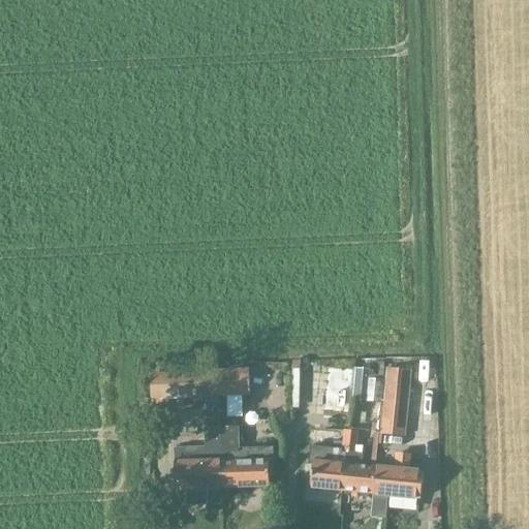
[(384,380),(382,380),(383,363),(379,362),(378,374),(372,374),(372,371),(369,370),(369,369),(356,368),(353,399),(382,402),(384,380)]
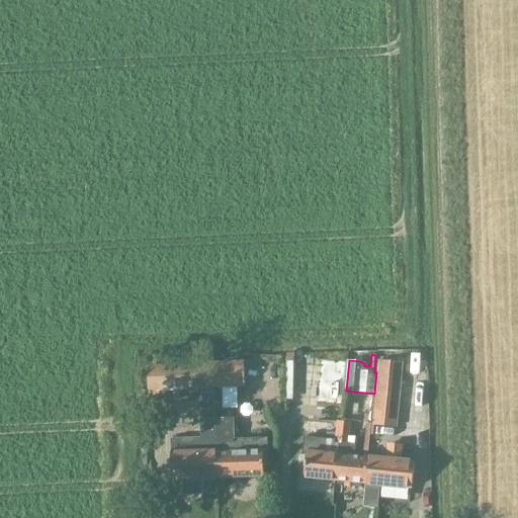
[(400,396),(403,363),(378,360),(375,394),(400,396)]
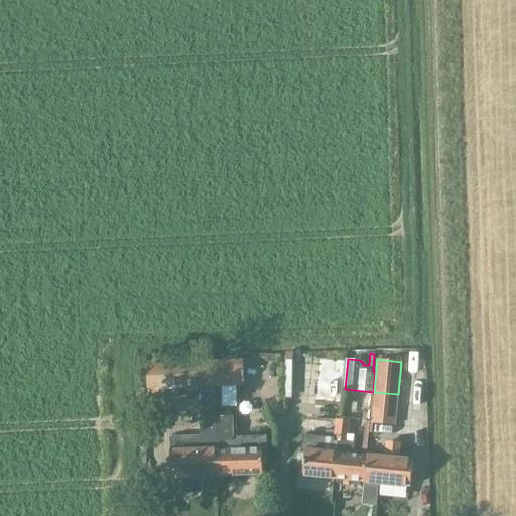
[(212,362),(212,386),(238,385),(236,360),(212,362)]
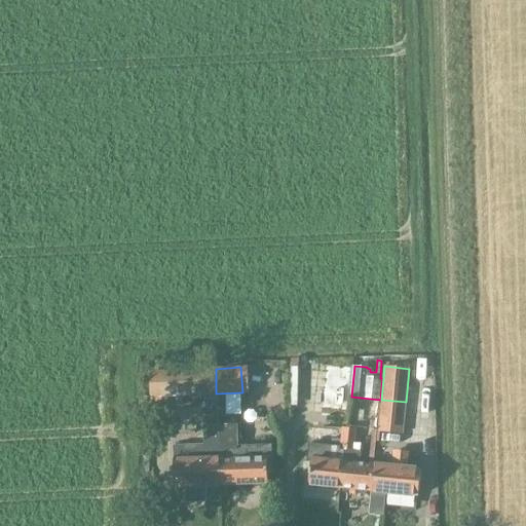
[(155,397),(216,393),(216,369),(153,372),(155,397)]
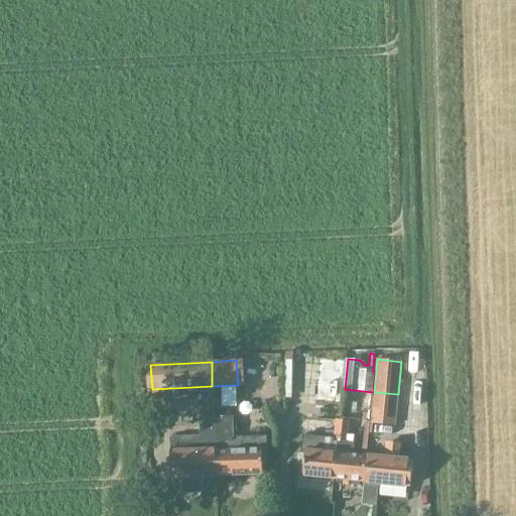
[(214,416),(213,416),(199,417),(199,434),(169,435),(169,452),(170,478),(216,476),(214,416)]
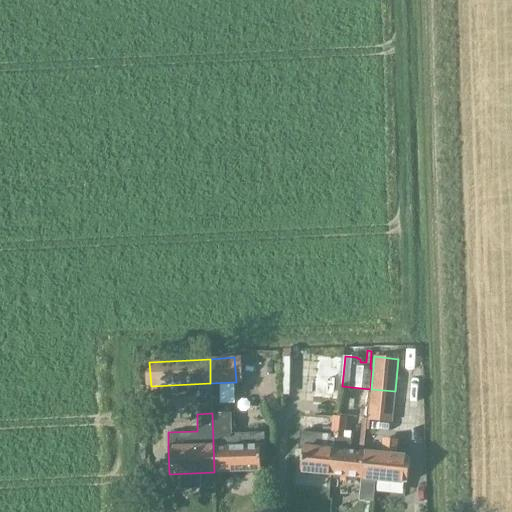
[(260,470),(259,455),(264,455),(264,432),(231,433),(230,413),(212,413),(214,472),(260,470)]
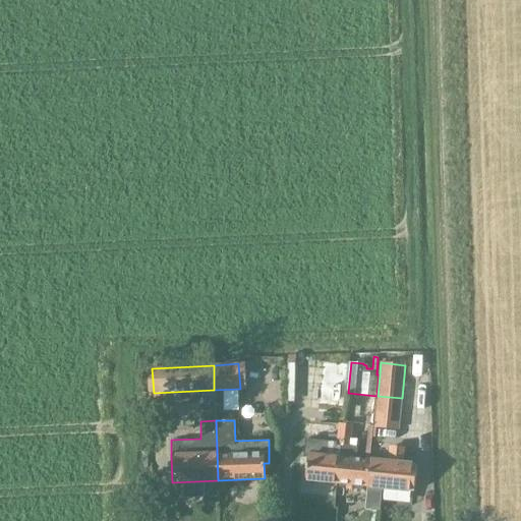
[(353,437),(354,425),(340,424),(339,436),(353,437)]
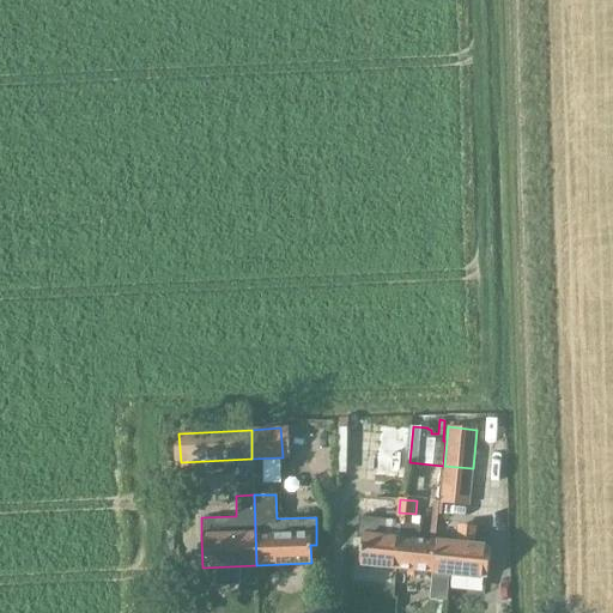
[(416,514),(399,513),(398,521),(402,522),(398,570),(432,574),(436,542),(413,540),(416,514)]
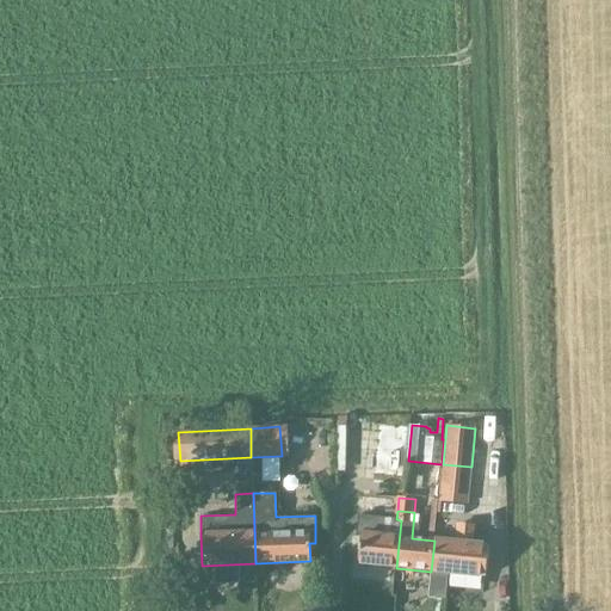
[(401,520),(396,519),(359,516),(357,538),(363,538),(359,565),(396,568),(401,520)]
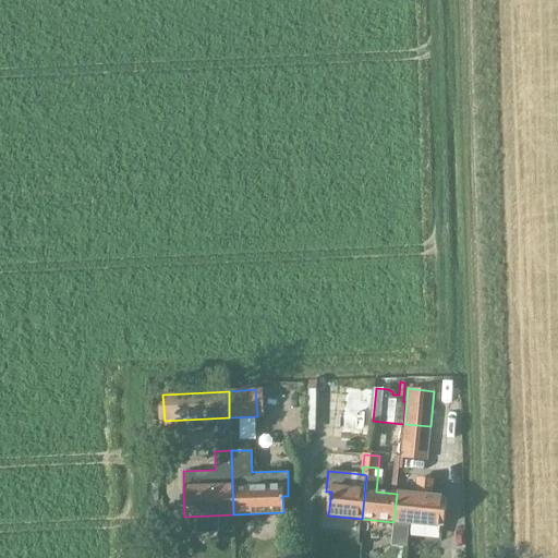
[(432,494),(434,482),(434,480),(416,477),(414,496),(397,494),(393,522),(443,526),(446,498),(441,497),(441,495),(432,494)]
